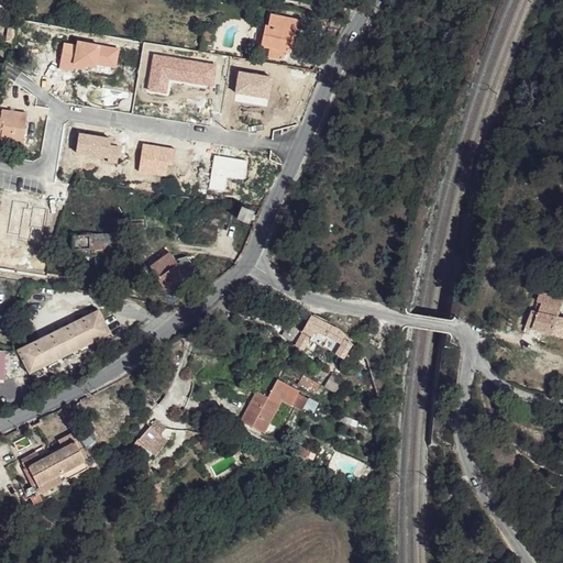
[(296,22),(269,15),(267,26),(264,26),(260,45),(268,47),(267,56),(282,61),(283,52),(289,53),(296,22)]
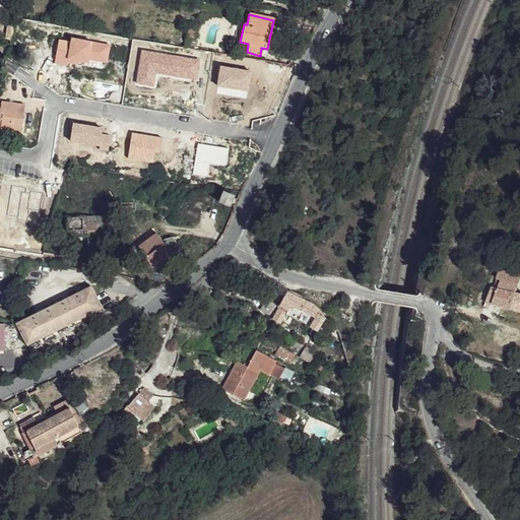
[(12,42),(15,23),(9,22),(6,40),(12,42)]
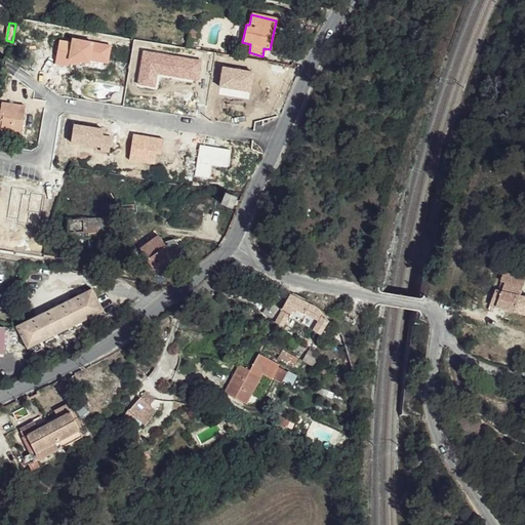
[(73,44),(61,42),(56,66),(70,68),(71,65),(81,67),(83,63),(91,64),(91,62),(106,64),(109,46),(74,41),(73,44)]
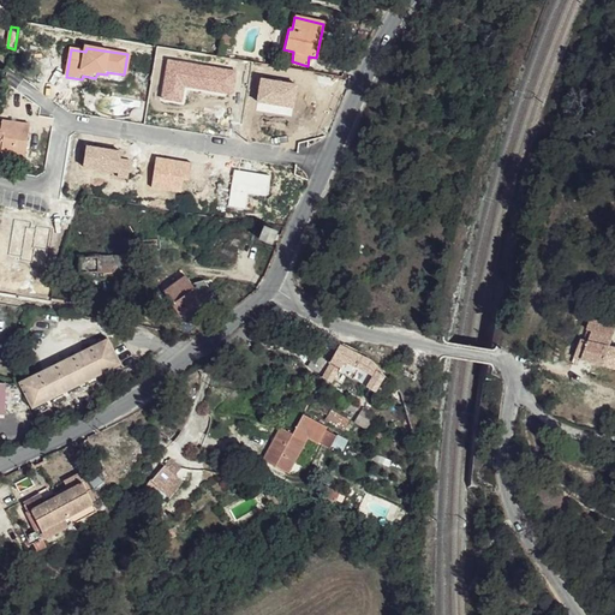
[(237,70),(167,57),(160,99),(184,103),(187,87),(233,95),(237,70)]
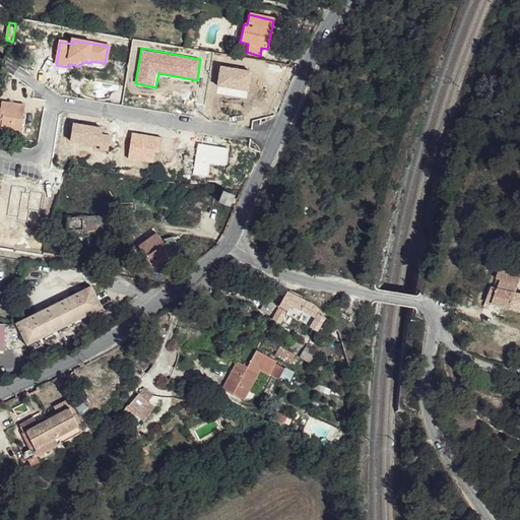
[(253,71),(220,66),(217,85),(249,91),(253,71)]
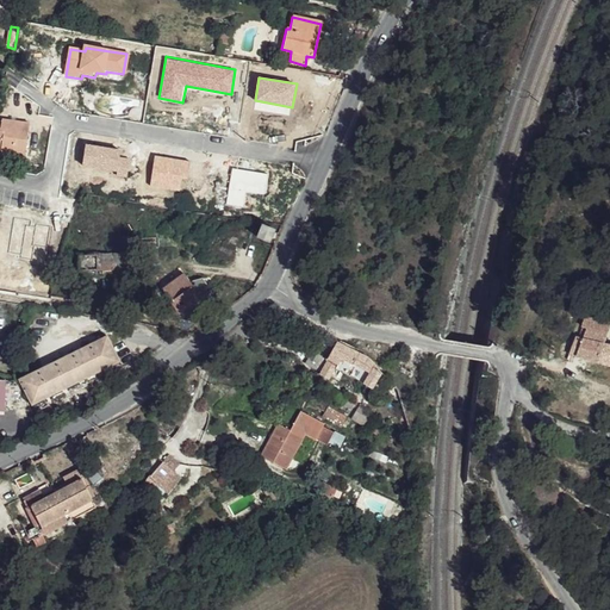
[(0,143),(1,144),(0,153),(0,154),(0,156),(23,160),(27,125),(0,120),(0,143)]
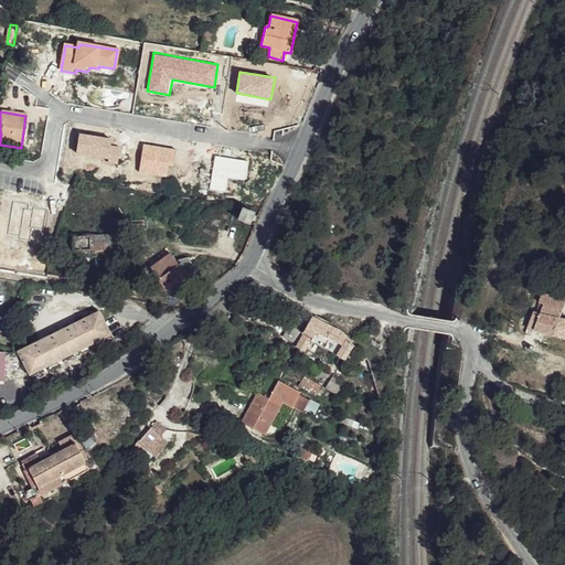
[(113,138),(80,132),(76,155),(107,159),(107,163),(117,166),(120,147),(112,146),(113,138)]
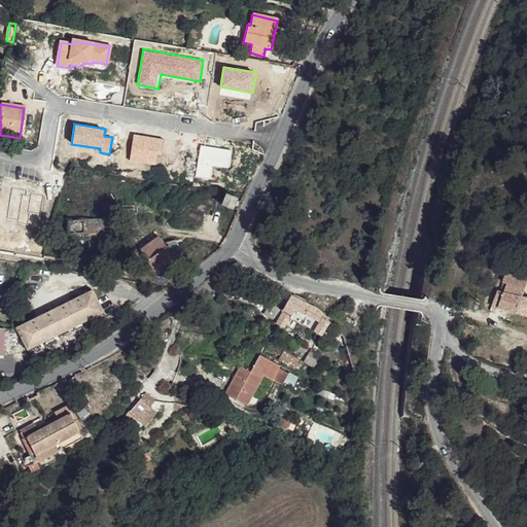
[(167,136),(133,132),(129,161),(155,165),(156,153),(165,154),(167,136)]
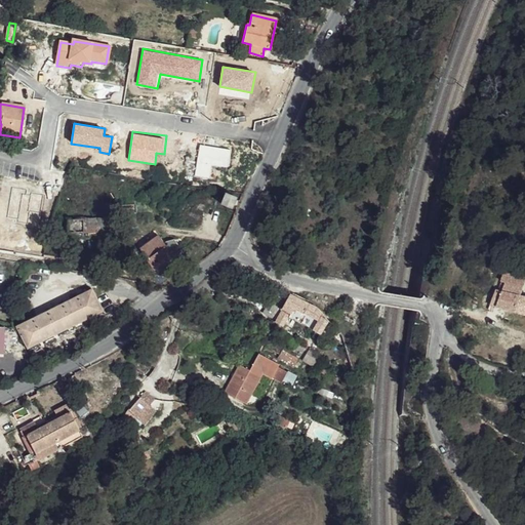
[(233,150),(199,144),(194,176),(211,180),(214,166),(230,168),(233,150)]
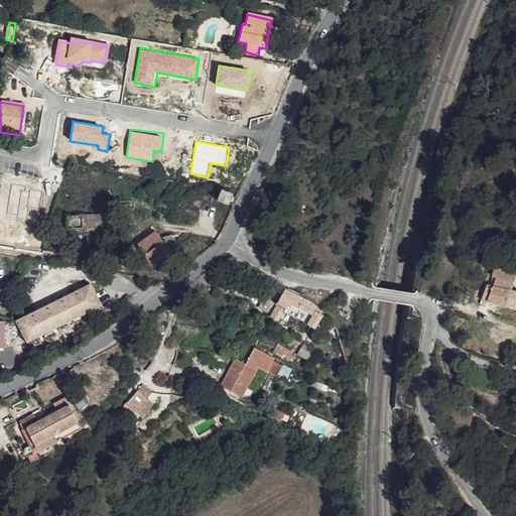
[(26,186),(12,184),(7,214),(17,216),(17,220),(37,223),(43,191),(30,189),(30,192),(25,191),(26,186)]
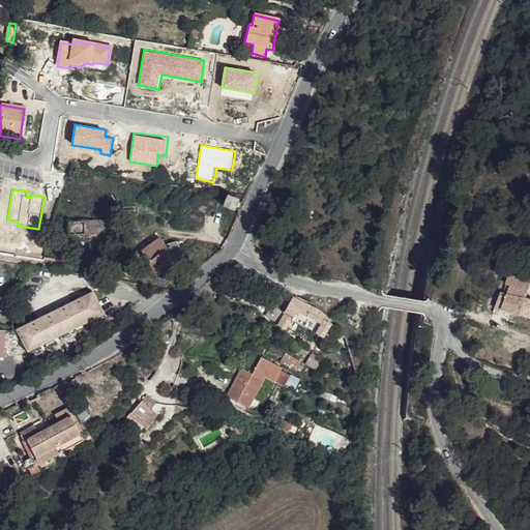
[(238,200),(228,196),(224,207),(234,211),(238,200)]
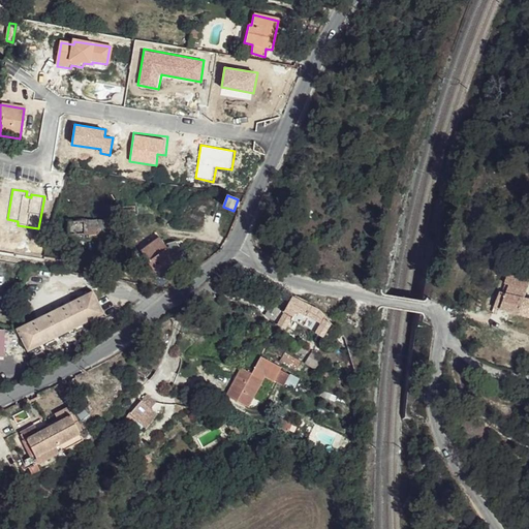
[(112,235),(112,219),(87,219),(87,235),(112,235)]
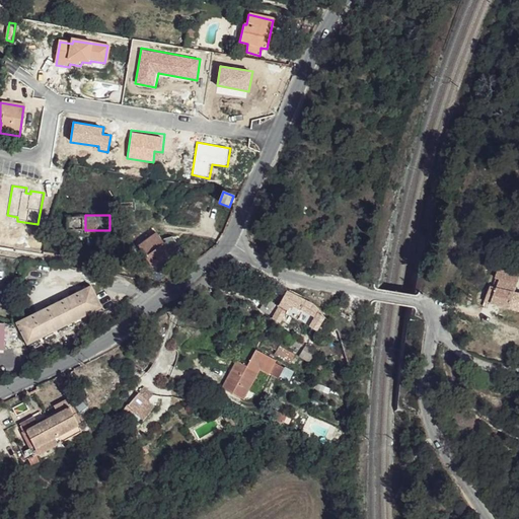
[(164,245),(147,257),(154,267),(159,263),(166,258),(171,254),(164,245)]
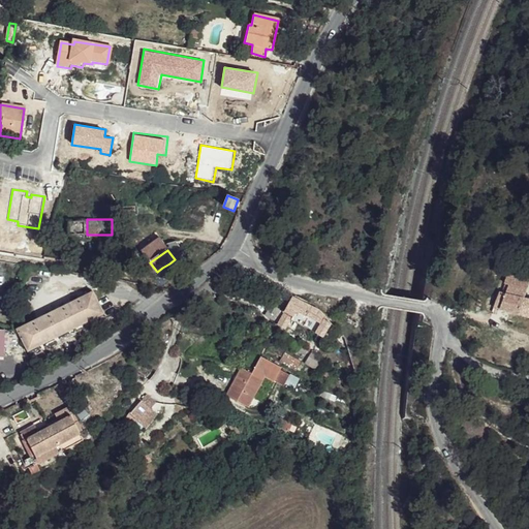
[(169,263),(162,268),(166,274),(173,270),(169,263)]
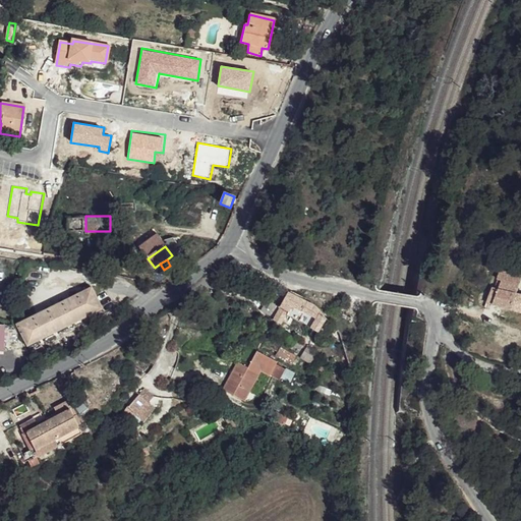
[(510,271),(488,267),(484,282),(486,283),(485,288),(506,292),(510,271)]
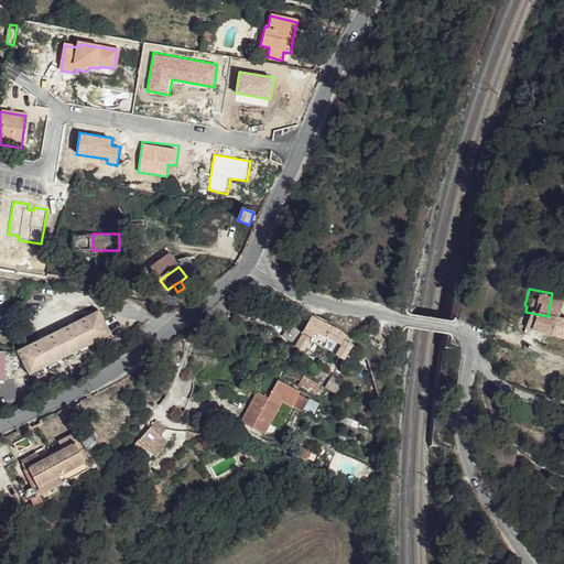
[(98,312),(18,353),(31,379),(111,339),(98,312)]
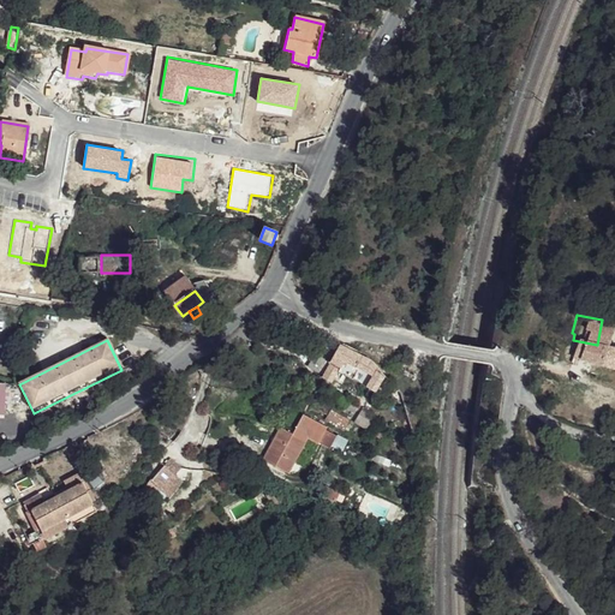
[(573,340),(568,340),(563,359),(614,369),(614,348),(597,345),(573,340)]
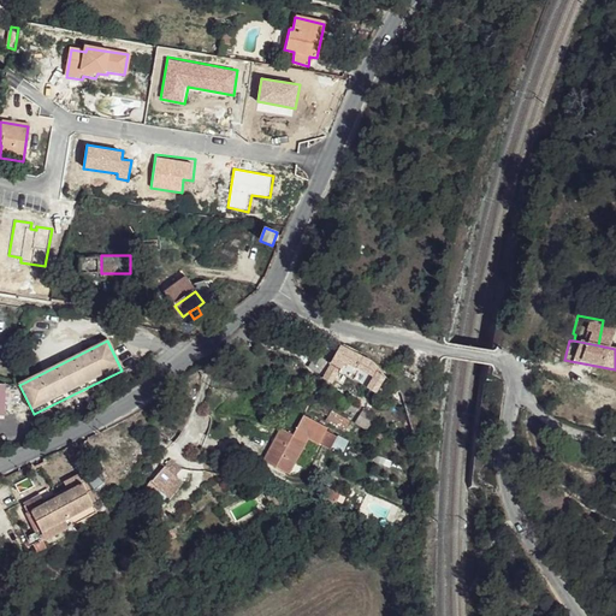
[(371,363),(336,345),(325,362),(319,372),(315,377),(323,384),(331,372),(348,380),(351,374),(365,381),(360,390),(372,398),(385,379),(371,363)]
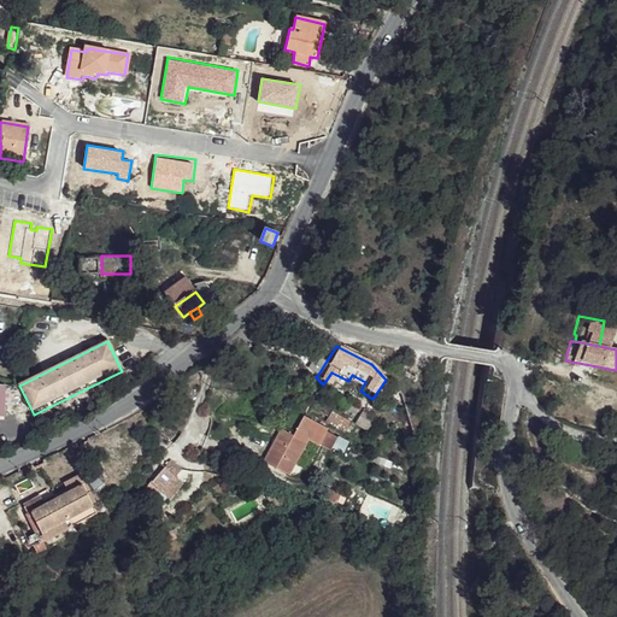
[(325,363),(319,358),(313,368),(319,372),(325,363)]
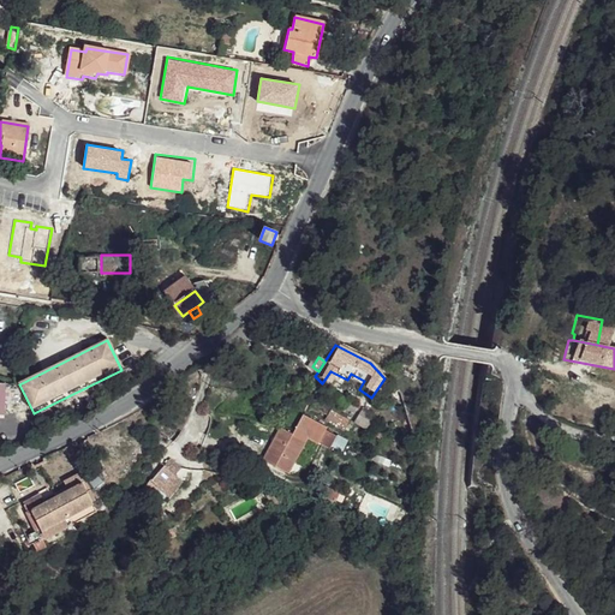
[(364,381),(351,374),(347,380),(359,389),(364,381)]
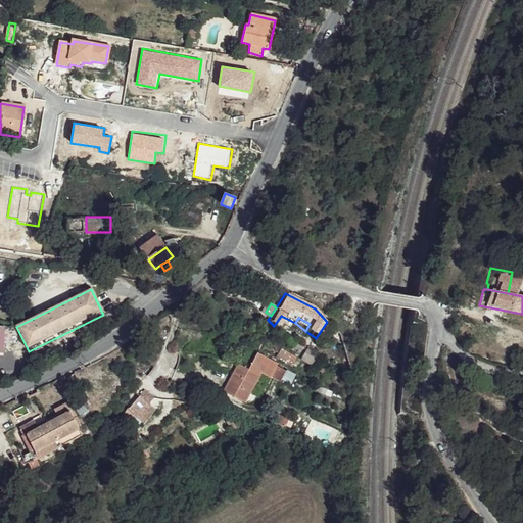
[(298,355),(284,347),(280,354),(294,363),(298,355)]
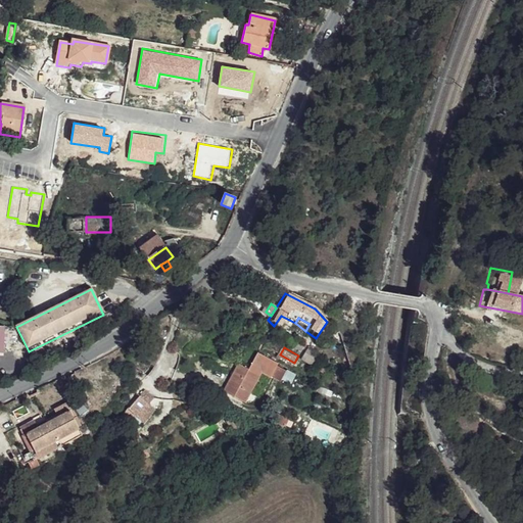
[(266,351),(259,349),(256,353),(280,365),(281,363),(265,354),(266,351)]
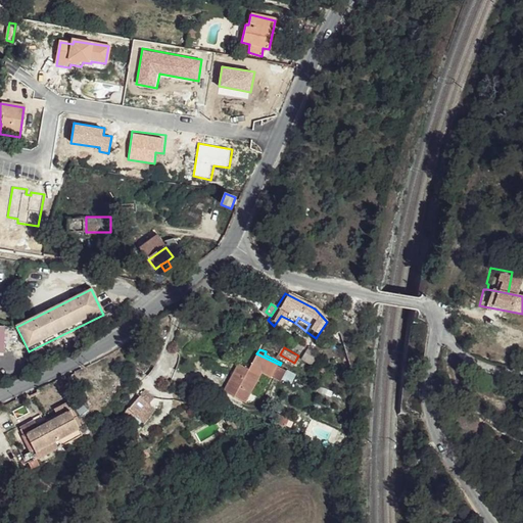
[(280,365),(256,353),(248,367),(239,364),(226,388),(230,389),(232,386),(237,389),(234,394),(245,399),(262,371),(267,373),(269,371),(277,375),(280,365)]
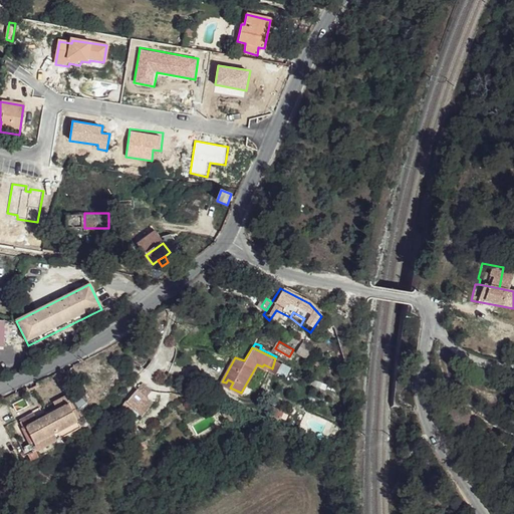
[(143,392),(138,396),(144,404),(150,399),(143,392)]
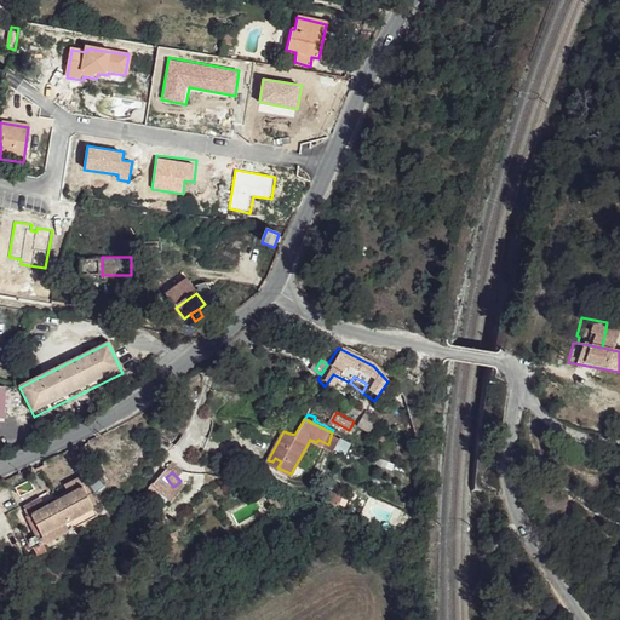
[(166,477),(136,498),(142,506),(144,505),(151,511),(167,503),(168,505),(179,497),(173,487),(166,477)]
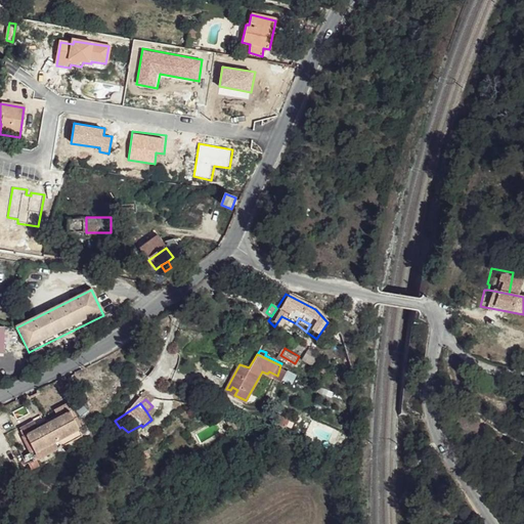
[(69,411),(53,421),(57,430),(68,446),(84,434),(69,411)]
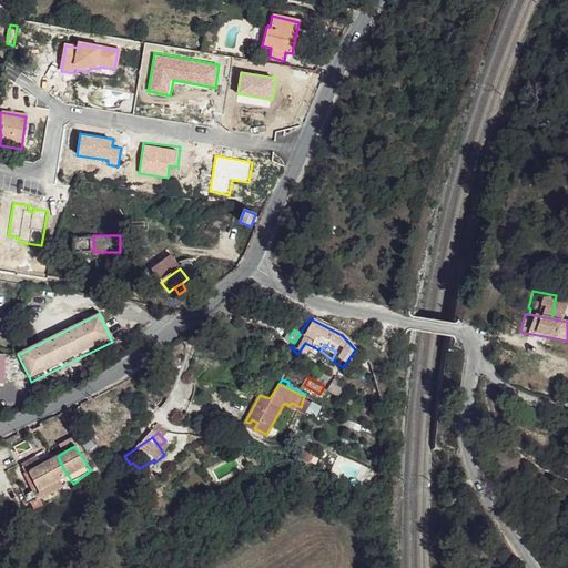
[(58,456),(31,473),(47,499),(73,484),(62,466),(58,456)]
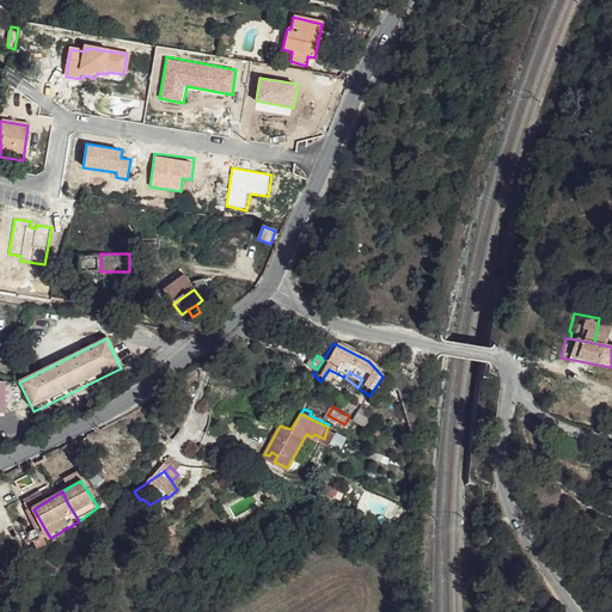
[(144,512),(129,497),(122,506),(135,524),(144,512)]
